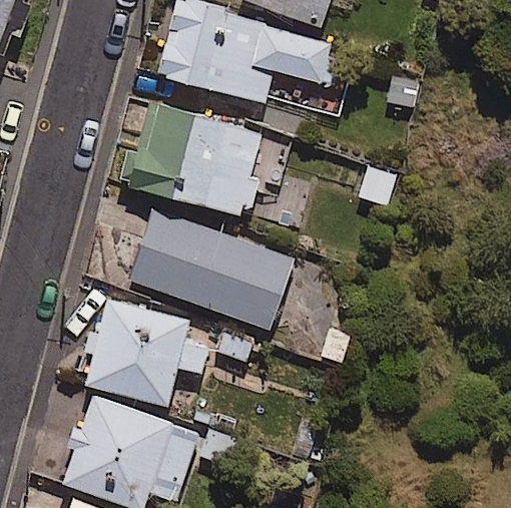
[(12,37),(21,39),(31,7),(15,2),(15,0),(0,0),(0,60),(5,62),(12,37)]
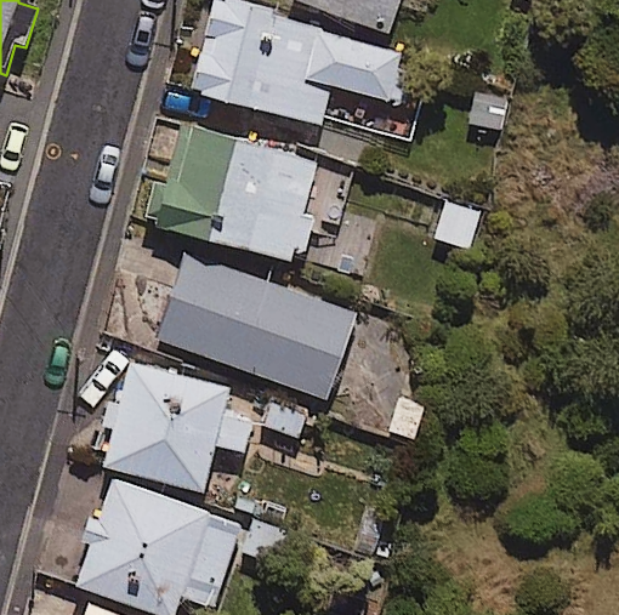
[(401,0),(296,0),(390,33),(401,0)]
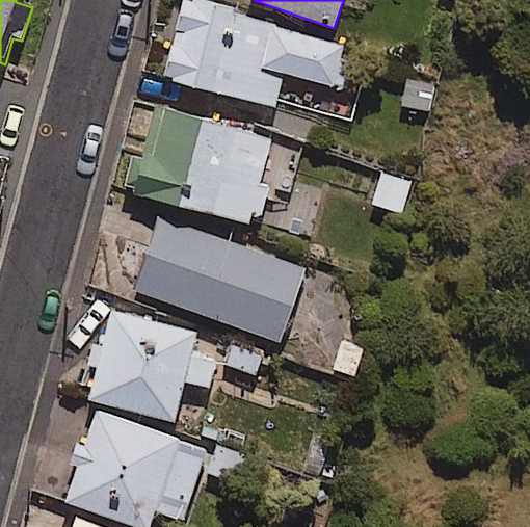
[(343,48),(187,5),(167,79),(274,108),(284,74),(333,86),(343,48)]
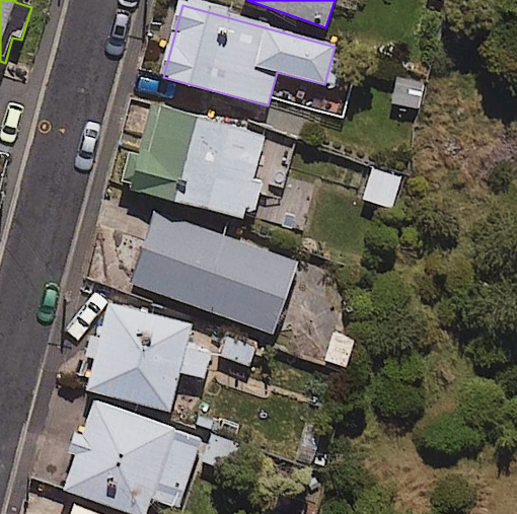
[(297,145),(144,104),(123,187),(255,221),(265,186),(285,191),(297,145)]
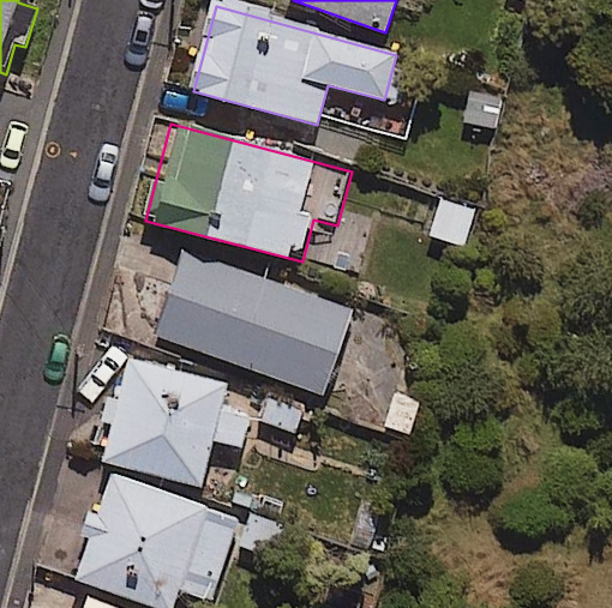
[(351,307),(183,257),(157,342),(325,392),(351,307)]
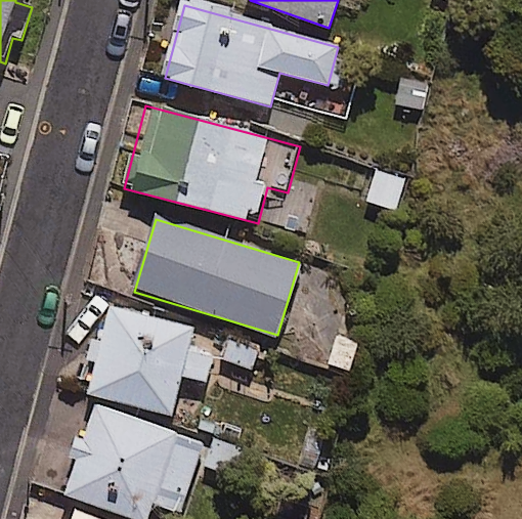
[(193,331),(113,306),(88,391),(169,416),(180,378),(205,385),(213,359),(187,352),(193,331)]
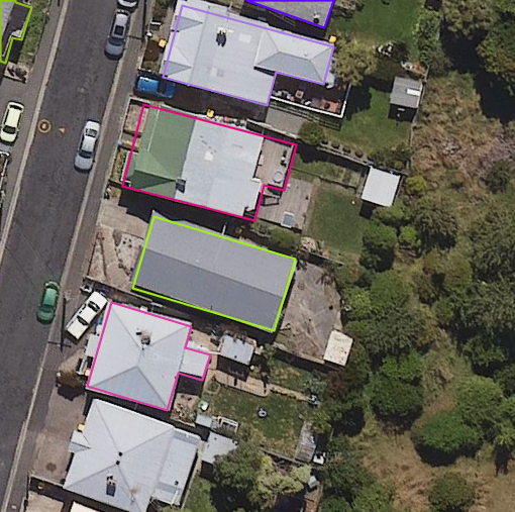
[(198,433),(90,405),(66,495),(129,511),(146,511),(150,495),(180,502),(198,433)]
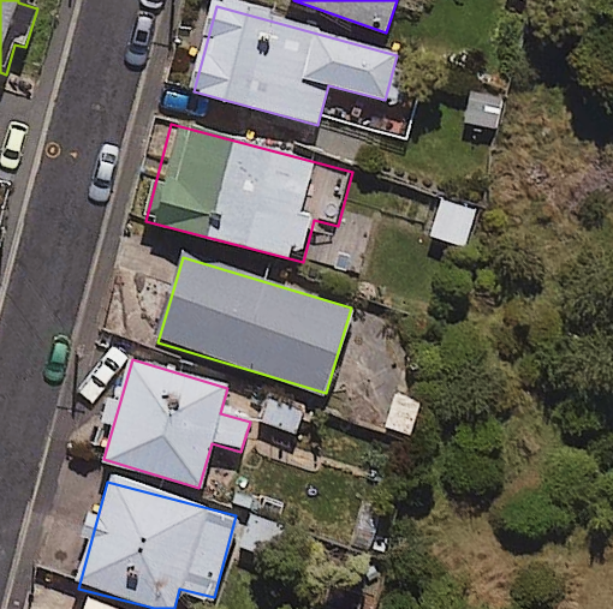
All buildings are outlined.
